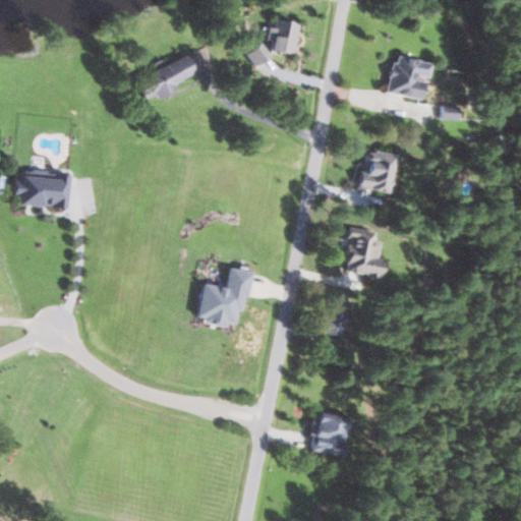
[(271,49),(293,53),(299,22),(277,17),(271,49)]
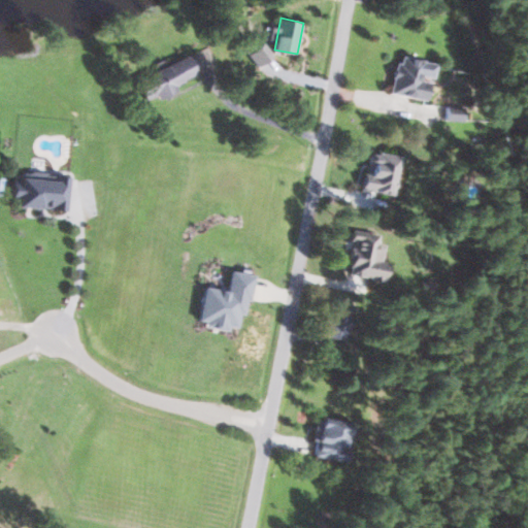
[(258,67),(274,55),(265,42),(249,54),(258,67)]
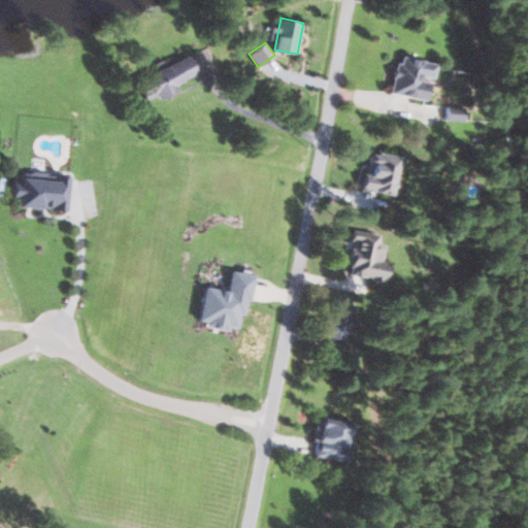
[(430,100),(433,79),(435,80),(439,62),(399,55),(392,93),(430,100)]
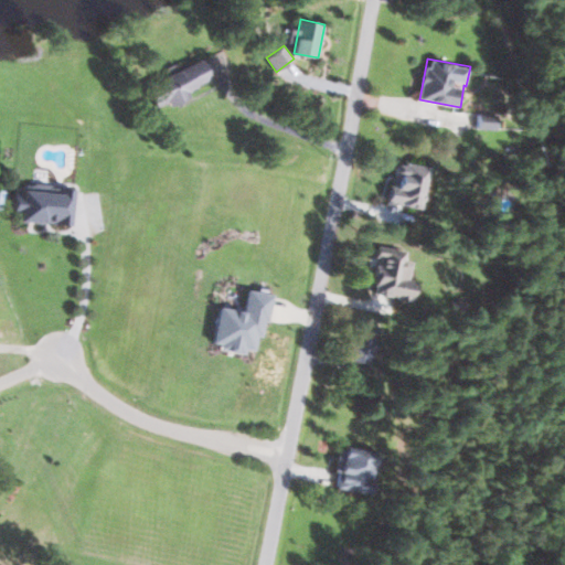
[(212,81),(205,62),(147,84),(156,107),(168,103),(169,106),(191,98),(188,89),(212,81)]
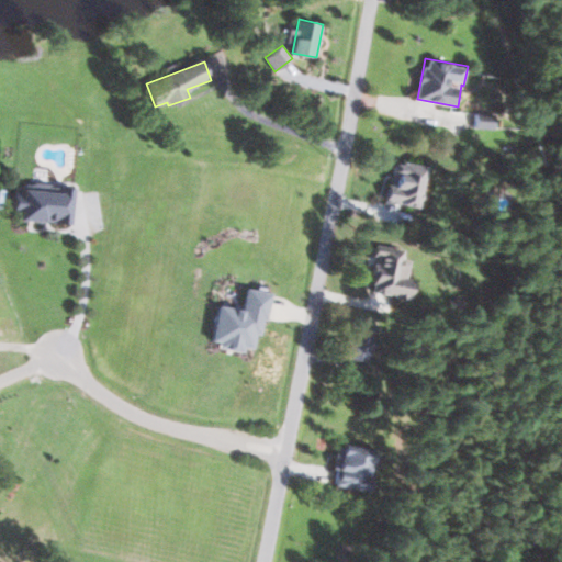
[(422,206),(428,166),(393,160),(388,202),(422,206)]
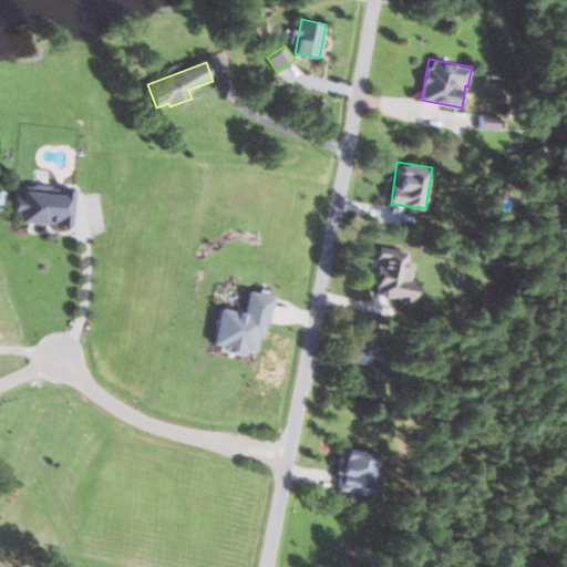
[(74,225),(76,192),(44,191),(44,185),(34,184),(33,193),(14,192),(13,210),(21,210),(21,223),(74,225)]
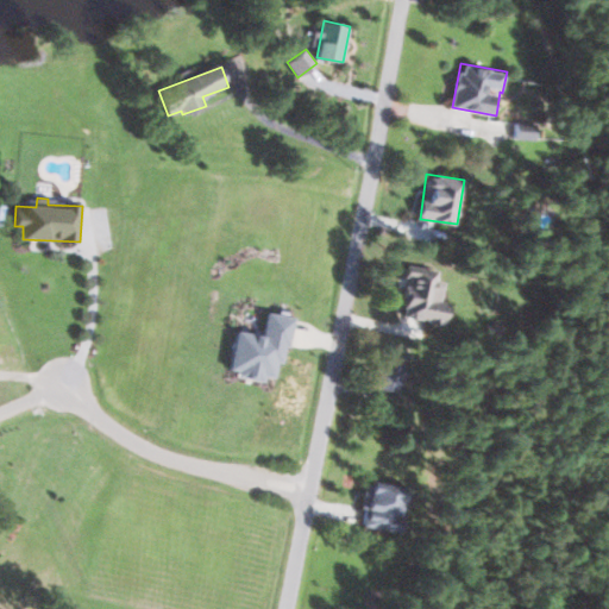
[(440,269),(408,265),(407,276),(410,277),(405,318),(447,324),(451,302),(444,301),(446,281),(438,280),(440,269)]
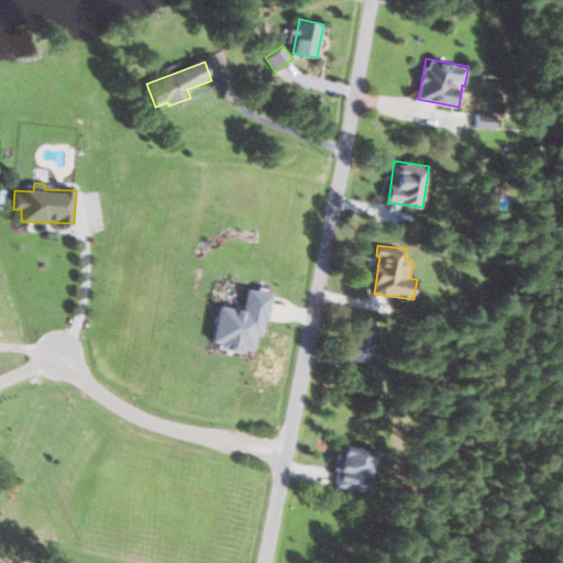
[(272,293),(246,288),(243,309),(219,306),(212,341),(220,343),(219,349),(245,353),(246,348),(255,350),(257,334),(264,335),(272,293)]
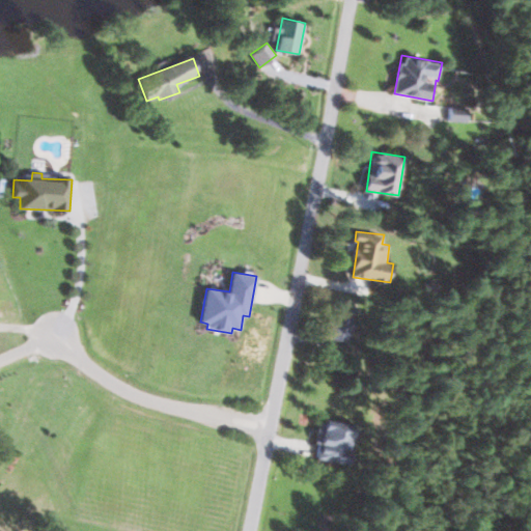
[(331,338),(351,342),(356,313),(336,310),(331,338)]
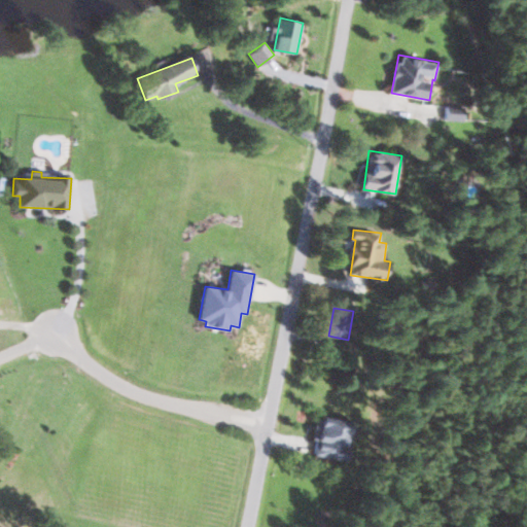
[(313,454),(347,461),(355,423),(322,415),(313,454)]
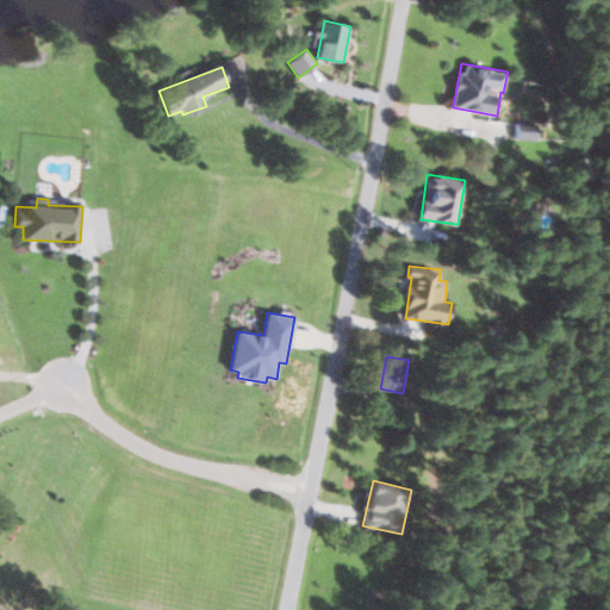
All buildings are outlined.
